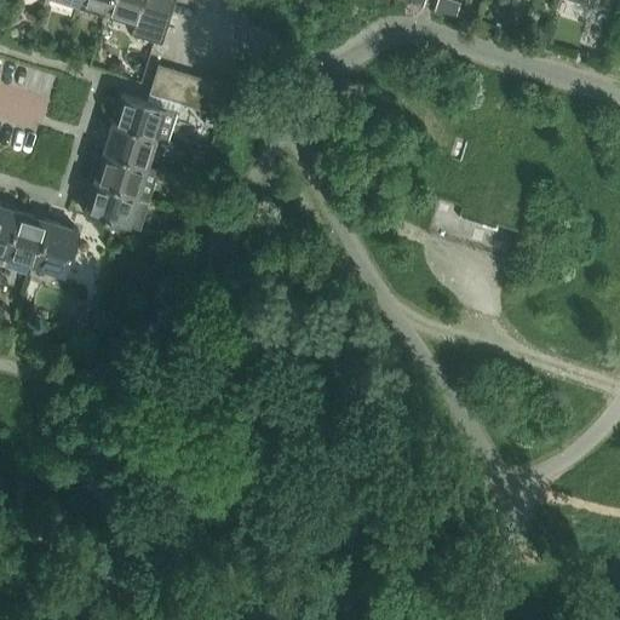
[(104,22),(110,0),(79,0),(78,4),(105,12),(102,22),(104,22)]
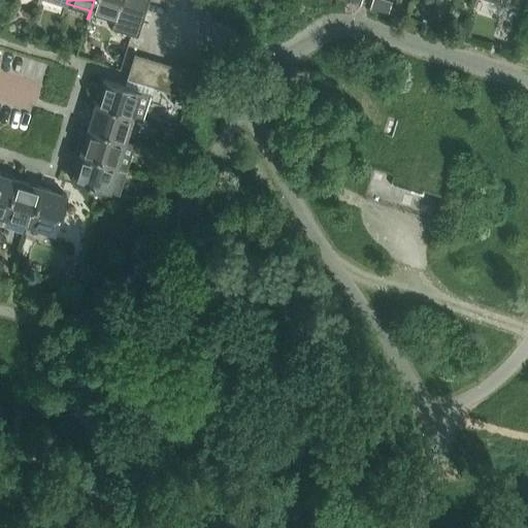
[(117,19),(117,18),(121,5),(122,0),(94,0),(89,19),(90,20),(93,11),(117,19)]
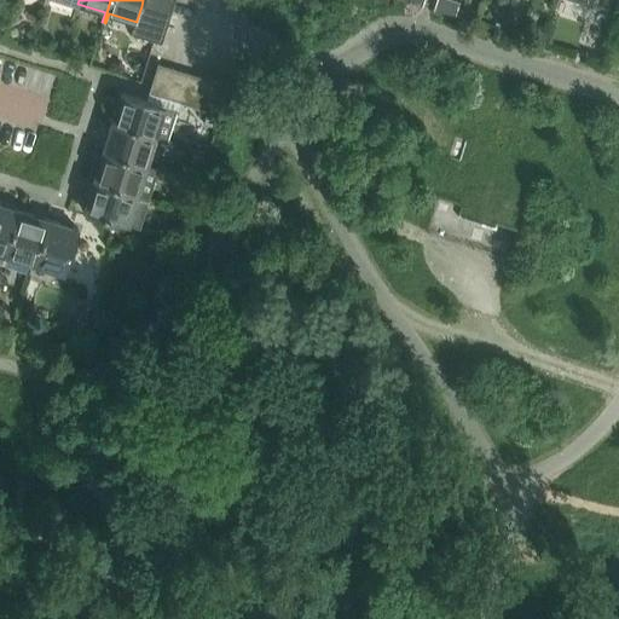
[(171,16),(175,1),(171,0),(143,0),(142,6),(171,16)]
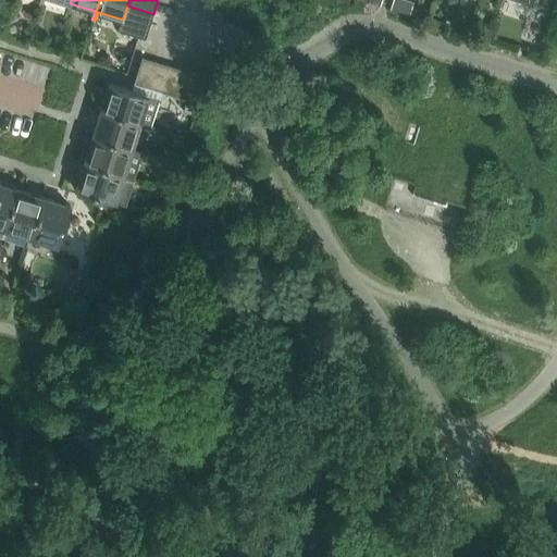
[(149,27),(153,14),(127,5),(123,19),(149,27)]
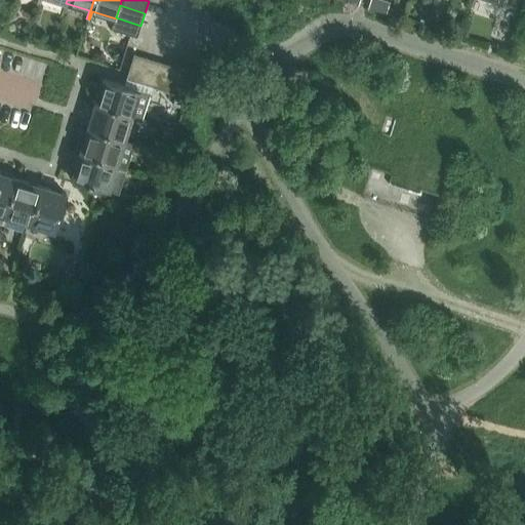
[(137,37),(140,26),(116,17),(116,18),(113,30),(137,37)]
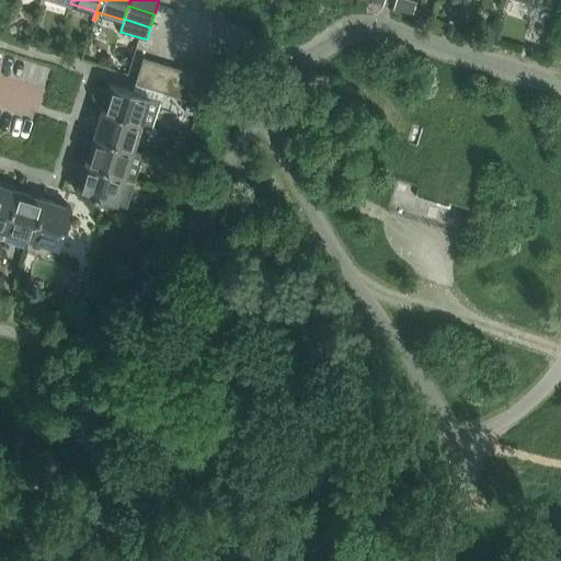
[(148,89),(157,61),(144,58),(135,84),(148,89)]
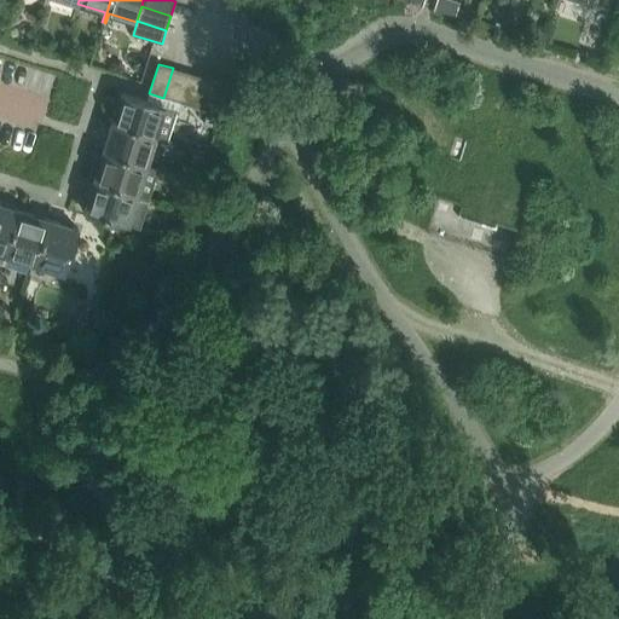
[(178,102),(186,73),(173,68),(163,98),(178,102)]
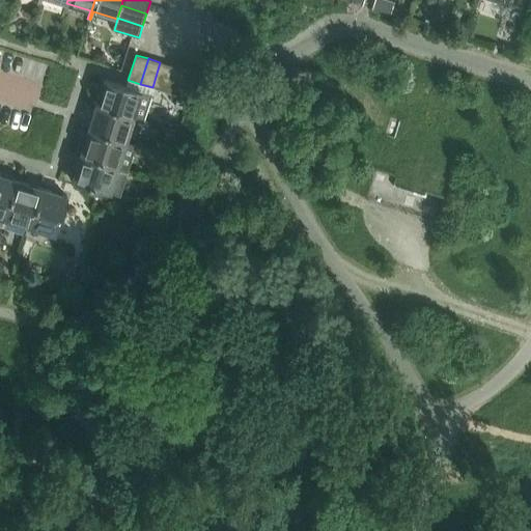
[(164,91),(172,66),(160,62),(152,87),(164,91)]
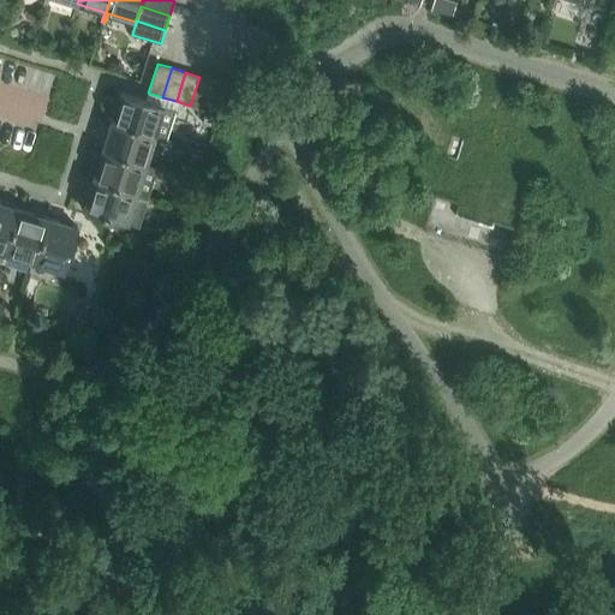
[(204,111),(214,81),(199,77),(190,106),(204,111)]
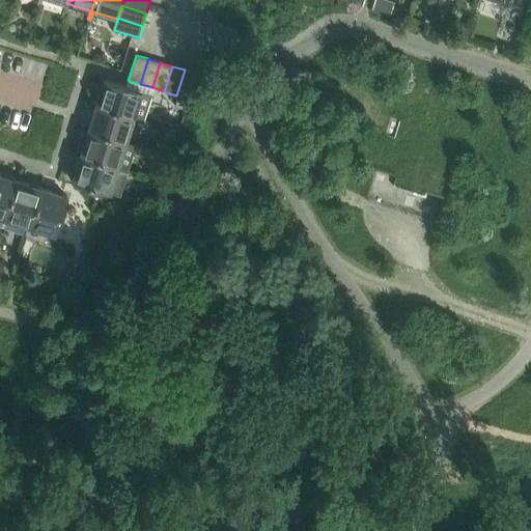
[(189,99),(197,74),(185,70),(176,95),(189,99)]
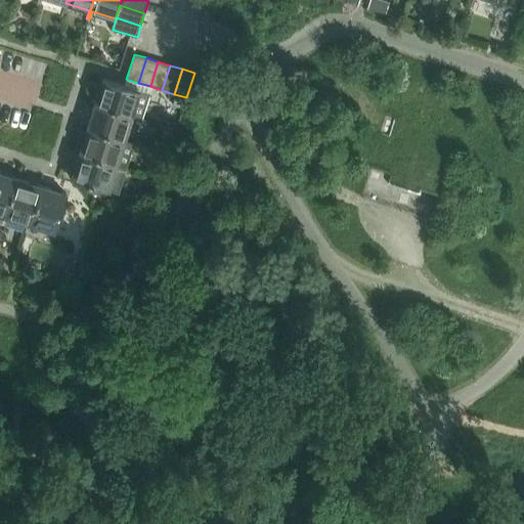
[(132,116),(141,119),(149,93),(102,78),(94,104),(132,116)]
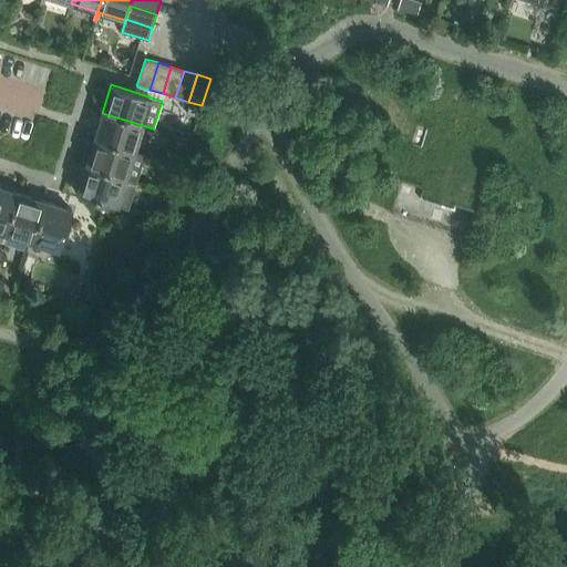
[(134,152),(143,125),(102,113),(94,138),(134,152)]
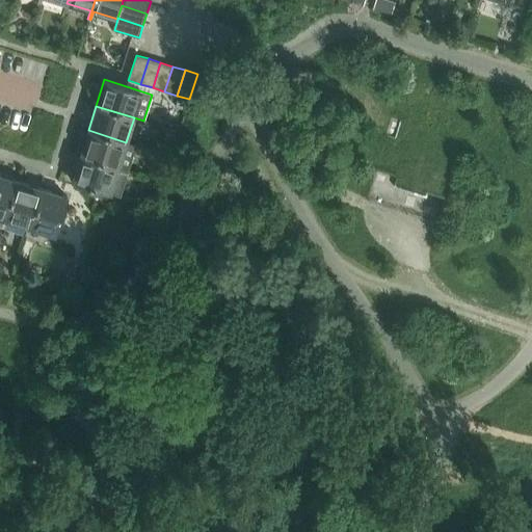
[(387,136),(367,201),(442,223),(464,151),(445,144),(448,135),(392,117),(387,136)]
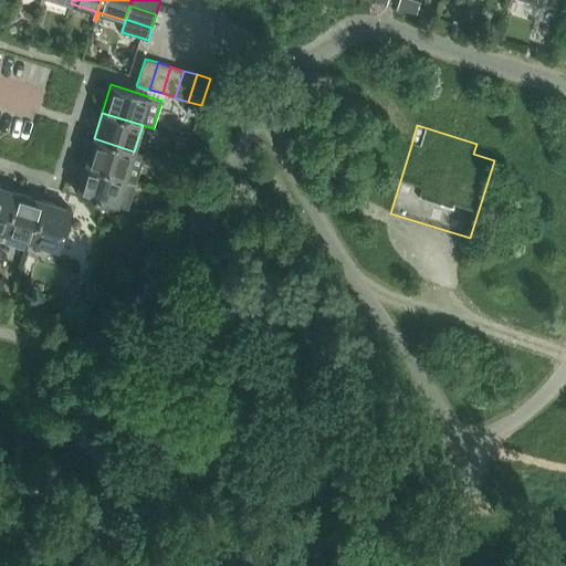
[(134,152),(94,138),(85,166),(136,181),(145,155),(134,152)]
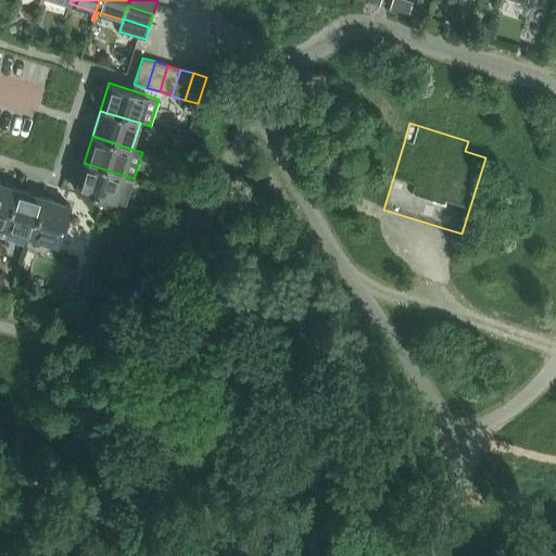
[(126,205),(134,178),(84,163),(75,189),(126,205)]
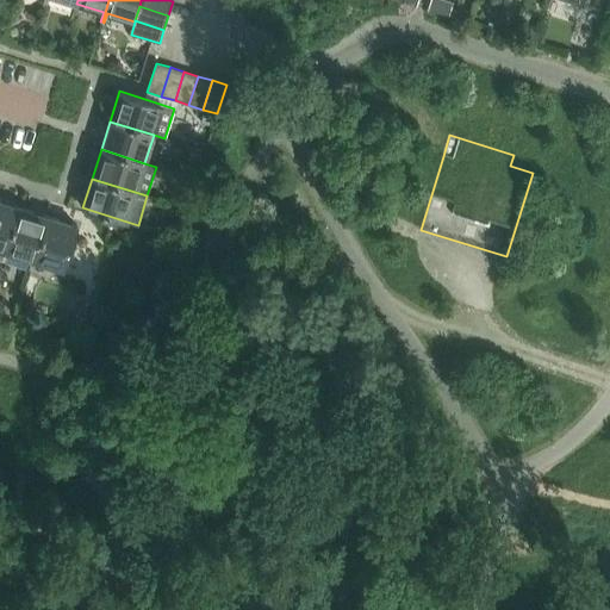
[(0,259),(1,260),(18,207),(0,200),(0,259)]
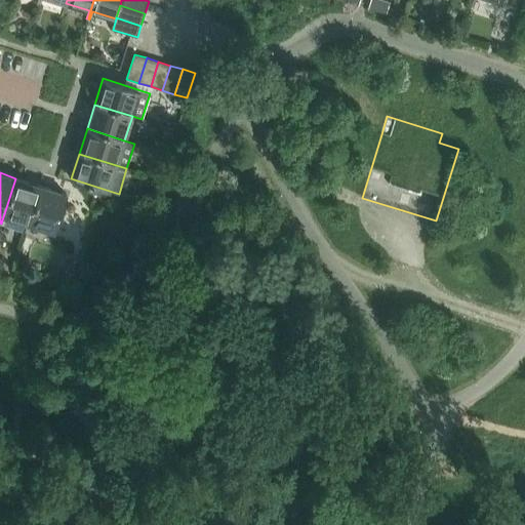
[(27,232),(41,186),(15,178),(1,224),(3,225),(6,216),(27,223),(25,231),(27,232)]
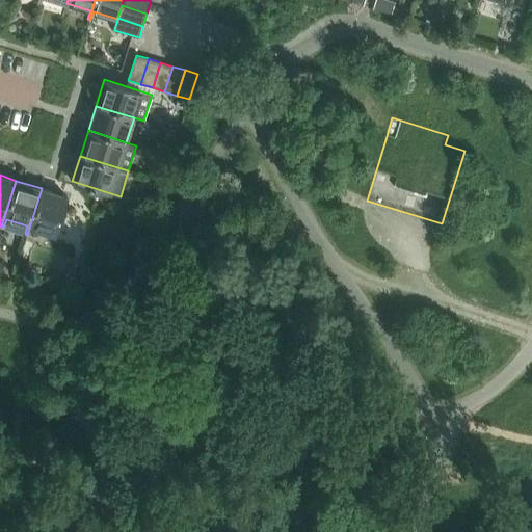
[(53,243),(68,196),(42,188),(27,235),(29,235),(31,228),(52,234),(50,242),(53,243)]
